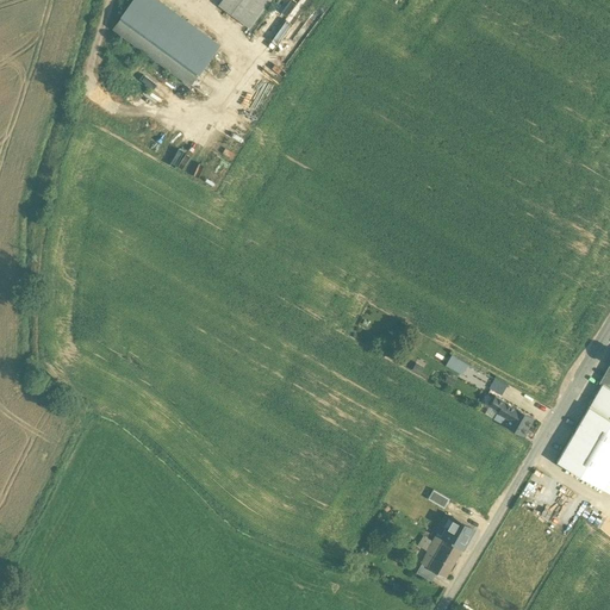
[(218,44),(154,0),(132,0),(113,27),(192,82),(218,44)]
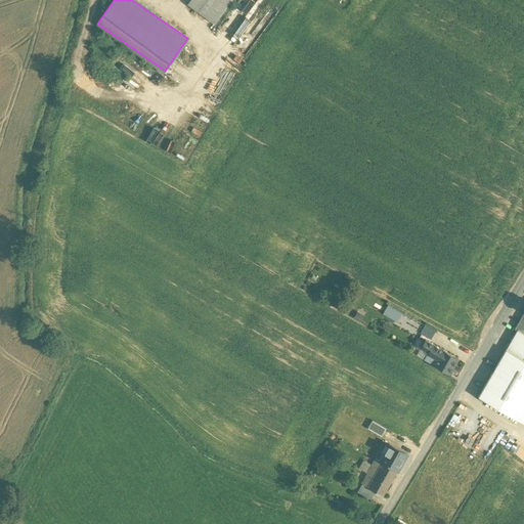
[(190,0),(187,4),(215,25),(232,0),(190,0)]
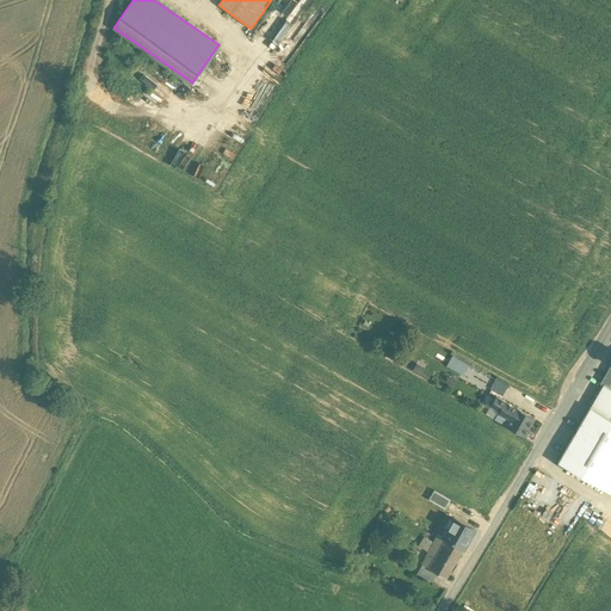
[(452,356),(446,366),(462,375),(468,365),(452,356)]
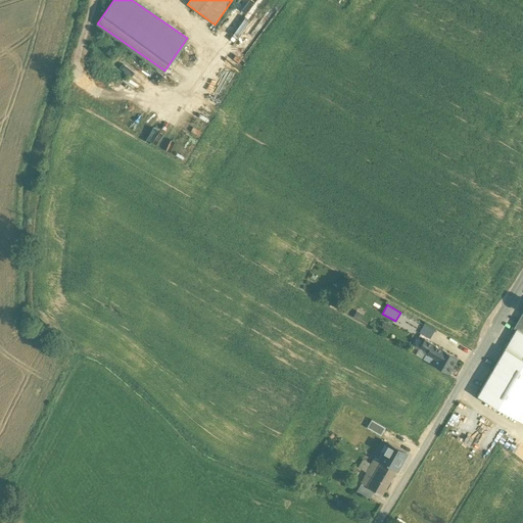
[(522,312),(514,328),(516,329),(476,397),(500,411),(510,394),(522,401),(522,399),(522,312)]
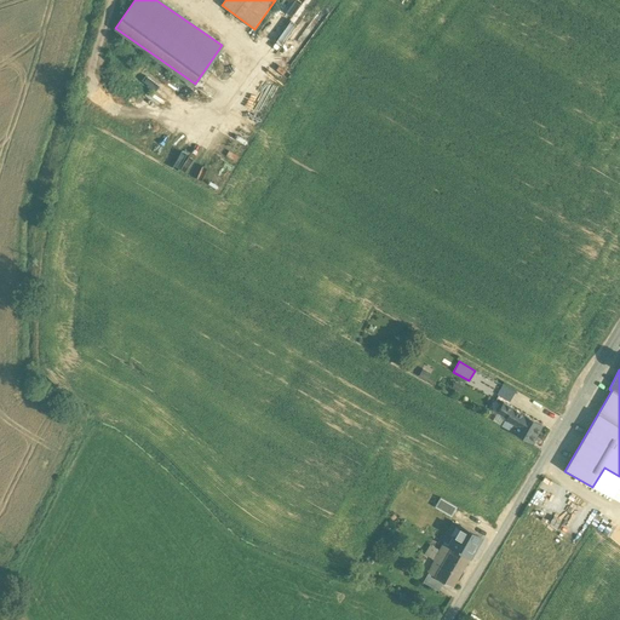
[(504,383),(497,395),(510,401),(516,390),(504,383)]
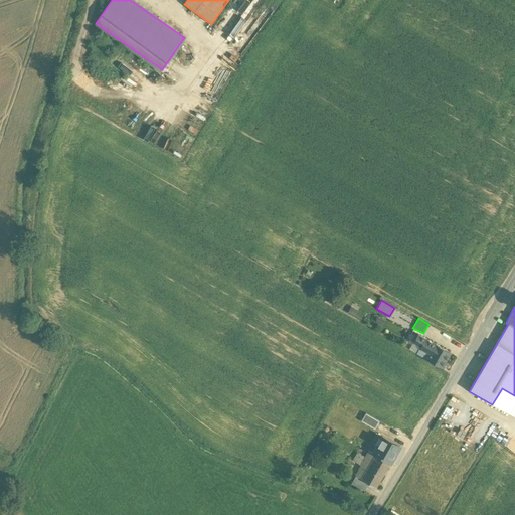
[(435,344),(418,334),(413,342),(420,346),(421,349),(430,353),(435,344)]
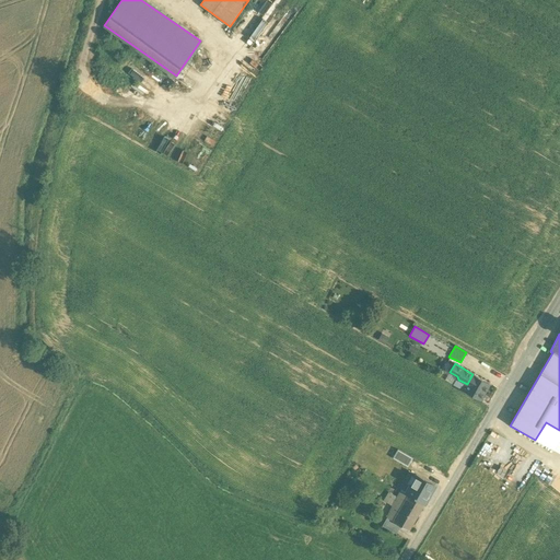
[(457,376),(450,372),(445,380),(464,389),(467,384),(458,380),(457,376)]
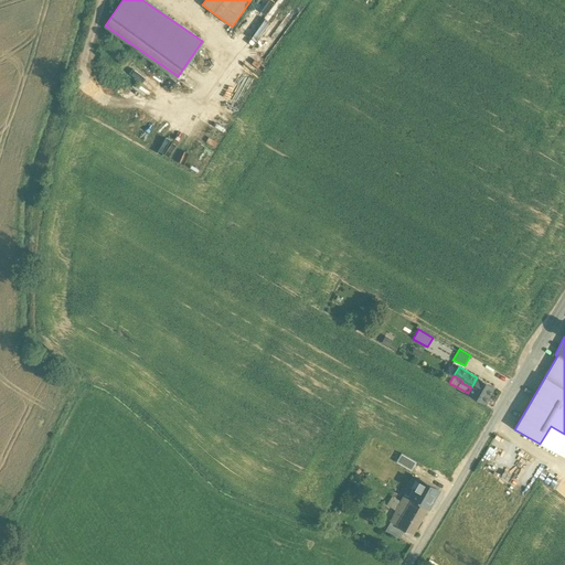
[(471,387),(468,393),(483,403),(493,386),(477,377),(471,387)]
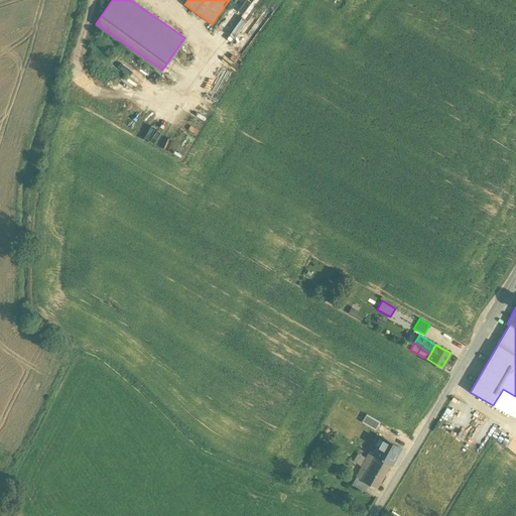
[(454,421),(464,401),(452,396),(442,416),(454,421)]
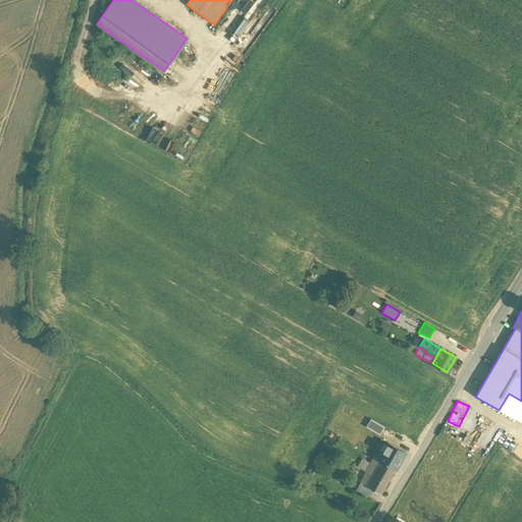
[(372,419),(367,427),(381,435),(385,427),(372,419)]
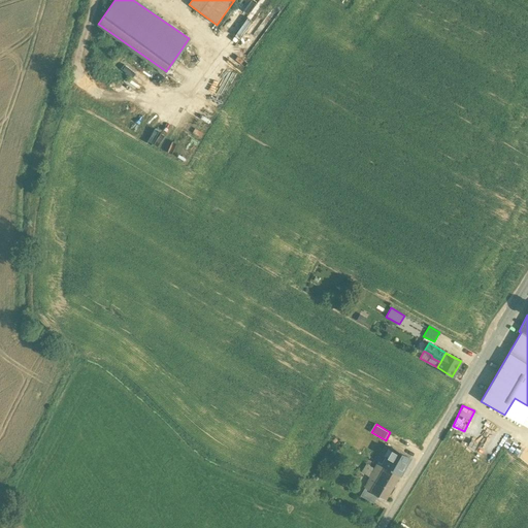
[(386,440),(371,432),(365,442),(390,457),(394,449),(384,442),(386,440)]
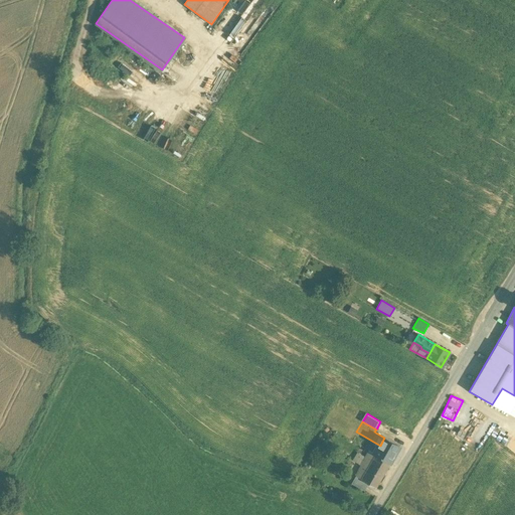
[(380,446),(356,432),(353,430),(348,438),(369,451),(375,454),(380,446)]
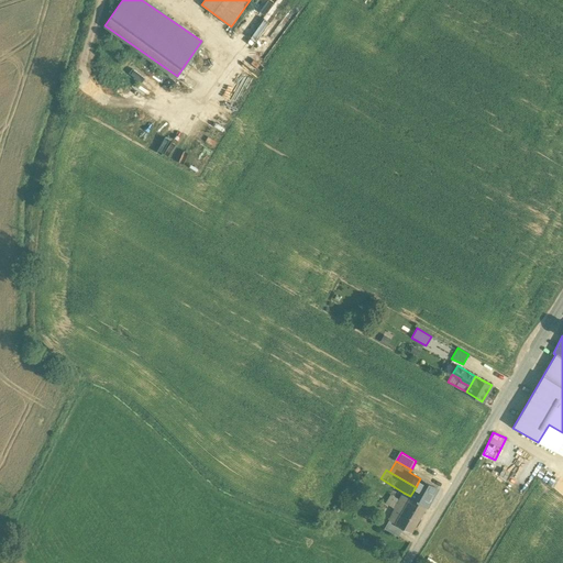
[(437,488),(420,478),(416,487),(410,496),(427,506),(437,488)]
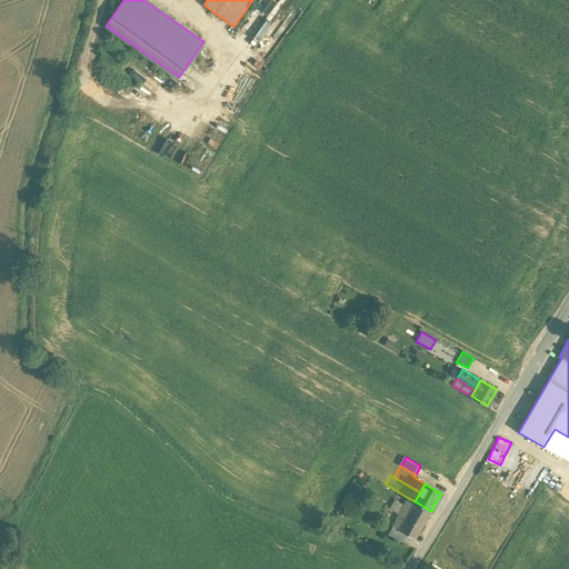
[(408,498),(402,507),(399,502),(395,499),(389,508),(398,513),(392,525),(399,528),(415,501),(408,498)]
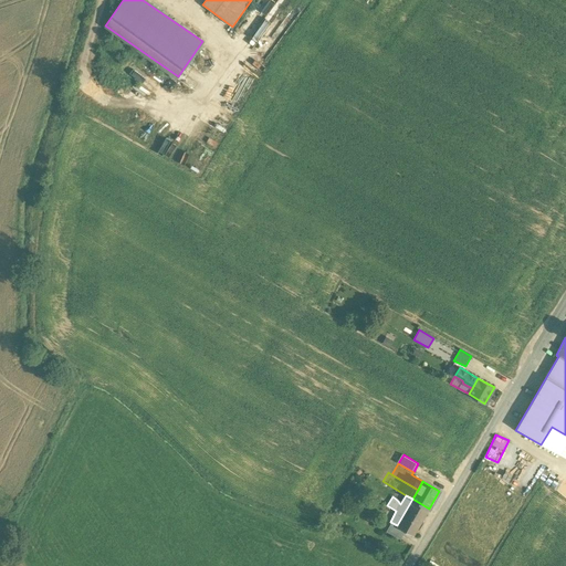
[(412,499),(397,525),(413,535),(429,509),(412,499)]
